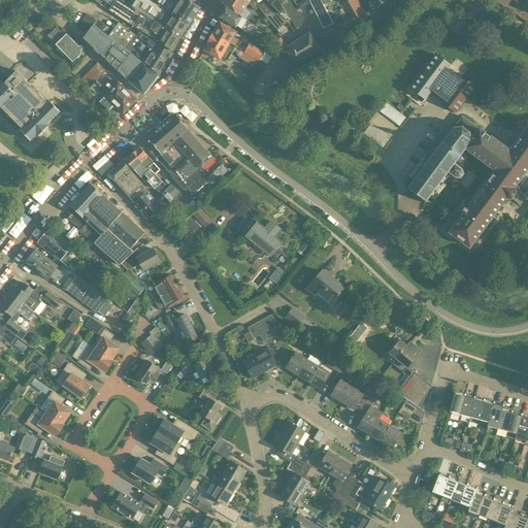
[(15,5),(8,0),(0,0),(0,7),(7,14),(15,5)]
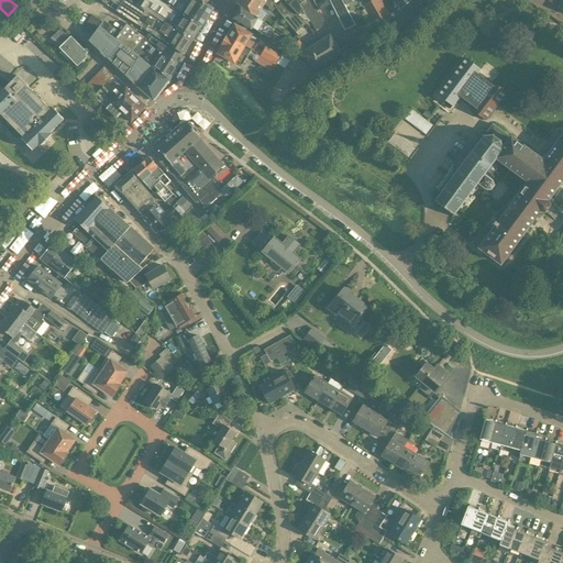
[(183,54),(195,36),(186,31),(184,35),(176,30),(158,18),(136,3),(131,0),(123,0),(116,11),(167,44),(183,54)]
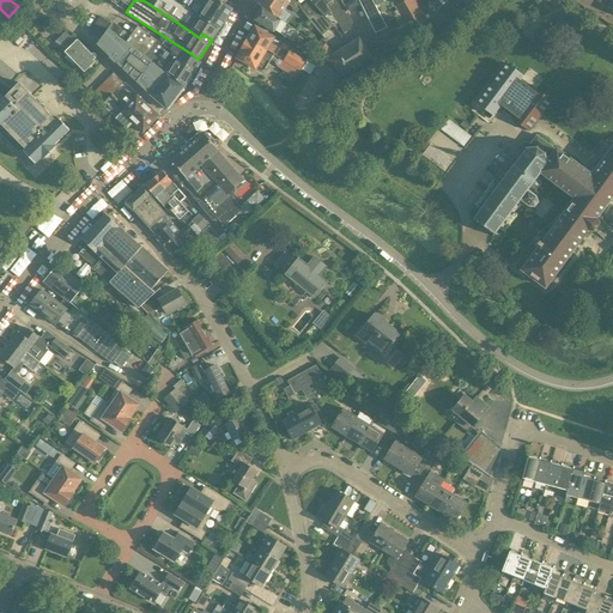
[(173,19),(192,32),(200,38),(202,34),(212,40),(218,30),(199,17),(200,17),(182,5),(181,6),(173,0),(152,0),(149,4),(173,19)]
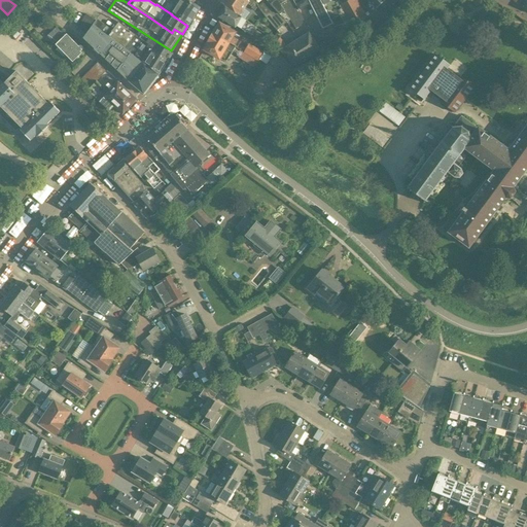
[(171,14),(187,26),(199,8),(186,0),(176,0),(179,2),(172,14),(171,14)]
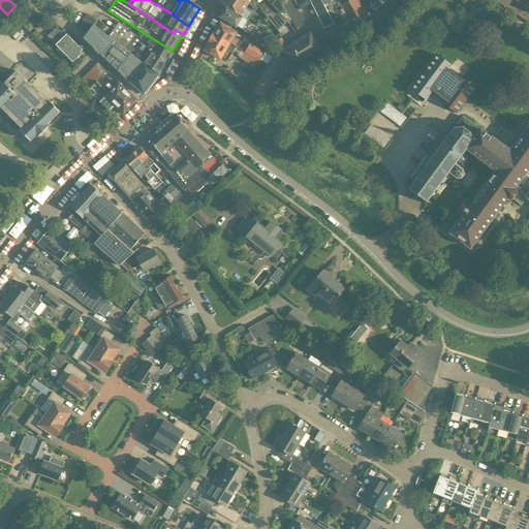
[(223,0),(222,2),(225,5),(239,14),(247,3),(252,6),(251,8),(253,9),(256,4),(255,3),(256,1),(254,0),(223,0)]
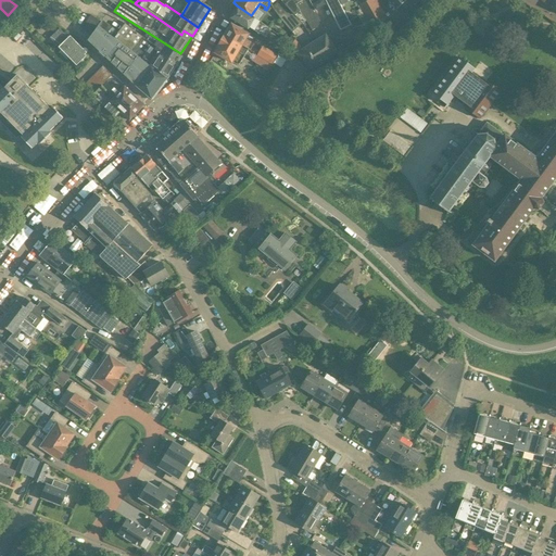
[(281,0),(292,13),(294,15),(300,22),(304,19),(300,12),(295,4),(292,0),(281,0)]
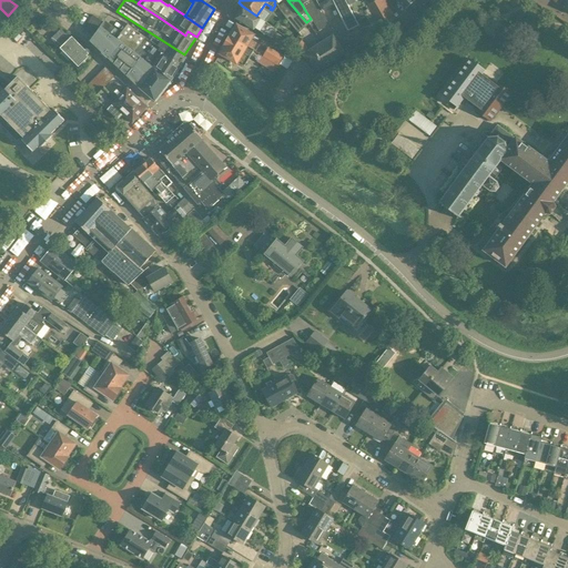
[(315,0),(308,0),(308,1),(302,4),(306,12),(311,19),(318,31),(330,24),(315,0)]
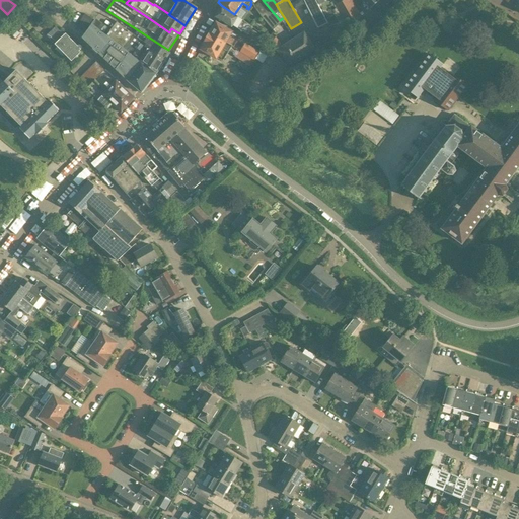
[(301,0),(302,1),(302,0),(314,0),(317,6),(322,15),(331,10),(329,7),(334,5),(330,0),(301,0)]
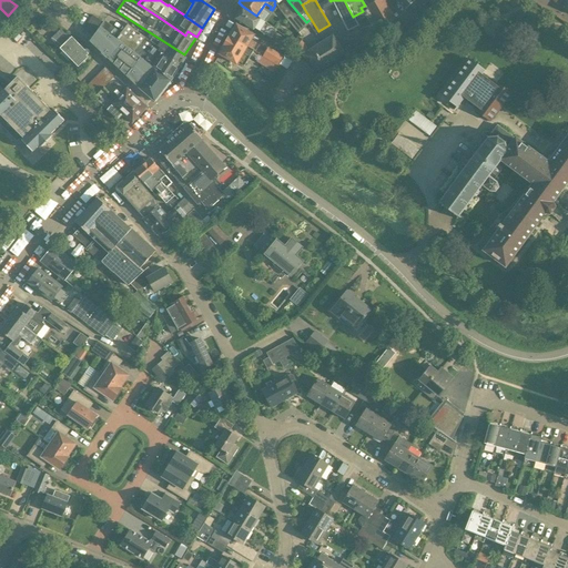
[(358,27),(353,17),(347,7),(344,0),(331,0),(331,1),(347,32),(358,27)]
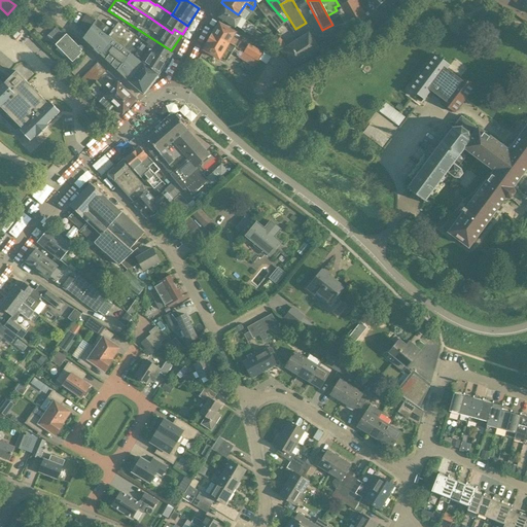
[(349,0),(348,1),(348,0),(346,1),(346,2),(336,7),(347,28),(351,27),(366,19),(365,18),(375,8),(366,0),(349,0)]
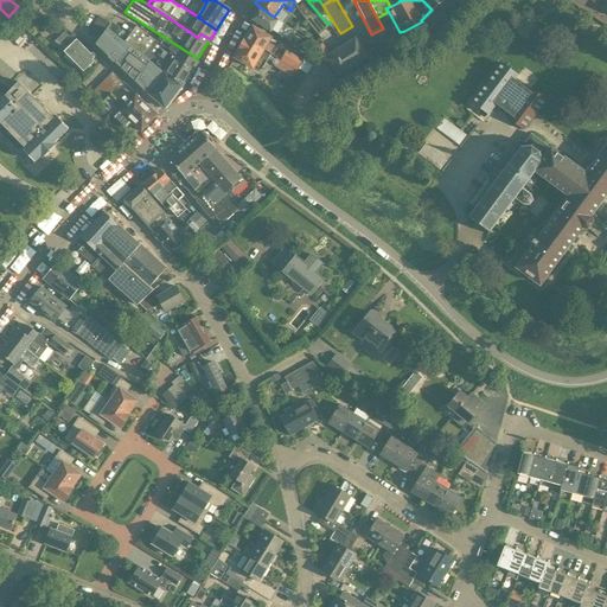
[(423,0),(433,10),(443,0),(423,0)]
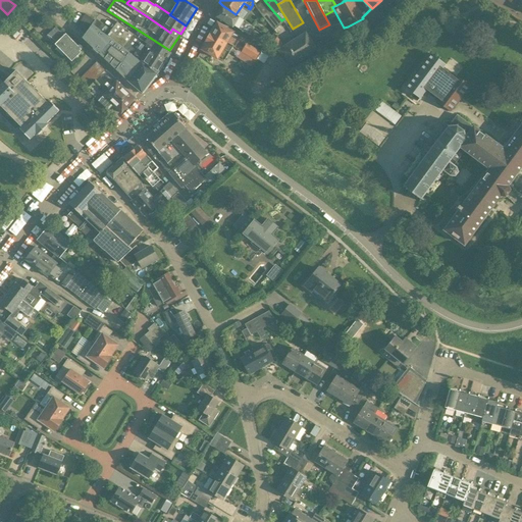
[(283,22),(281,20),(276,14),(274,12),(272,14),(262,1),(255,7),(265,20),(273,31),(283,22)]
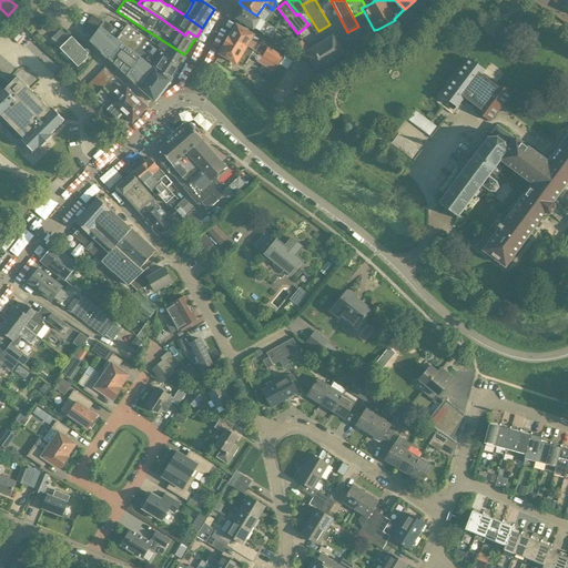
[(256,16),(242,6),(234,18),(253,30),(254,28),(271,38),(276,30),(256,16)]
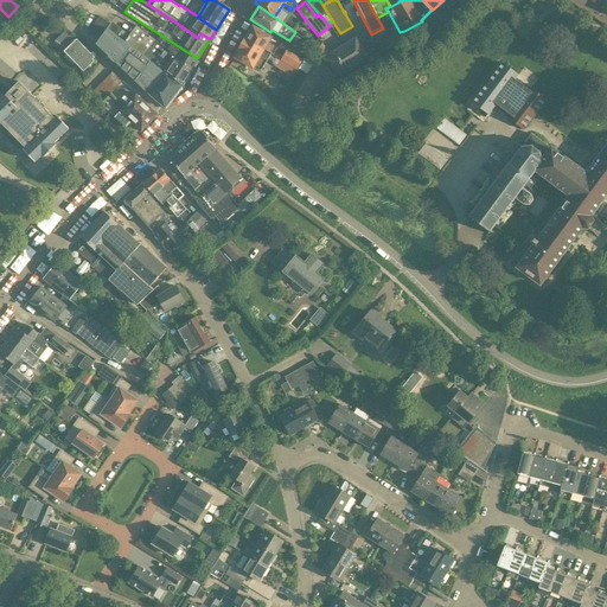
[(21,26),(27,32),(42,18),(30,10),(21,26)]
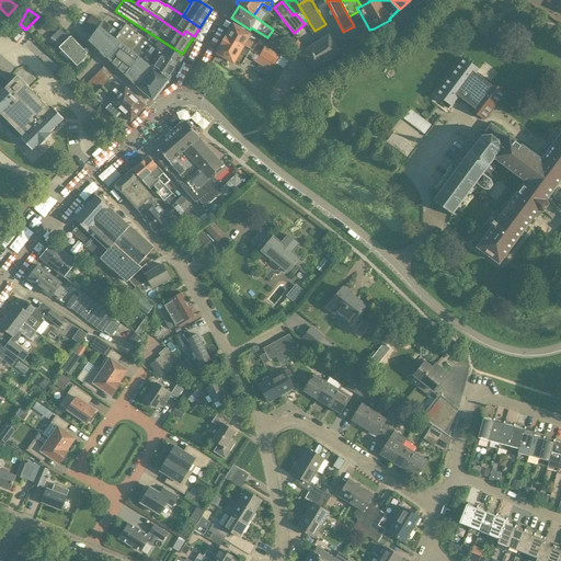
[(348,16),(354,26),(356,31),(366,25),(358,11),(348,16)]
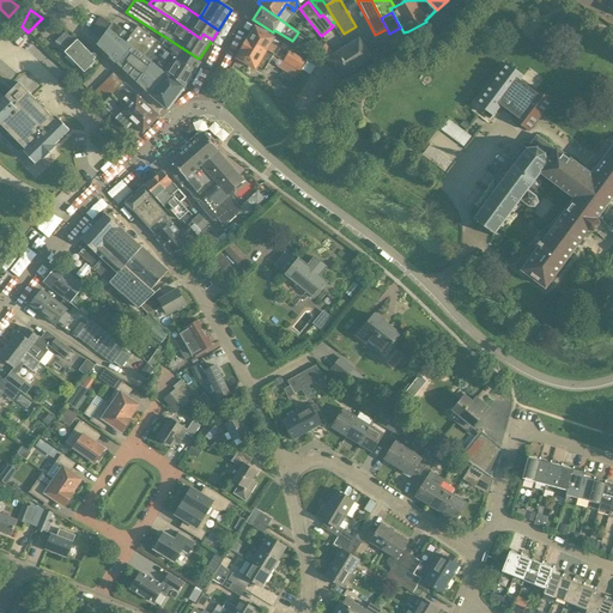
[(101,16),(90,31),(99,38),(110,23),(101,16)]
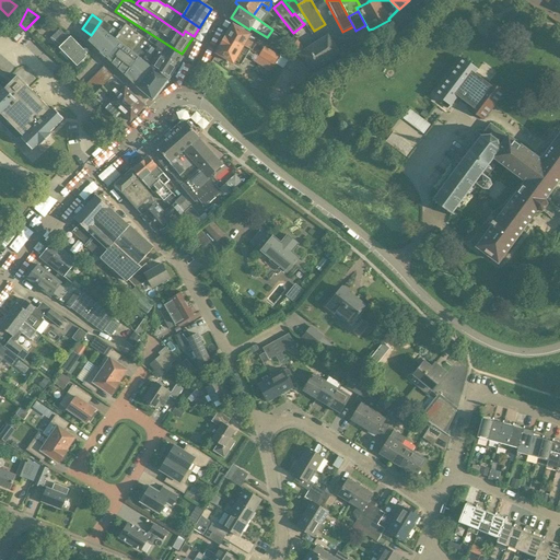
[(12,37),(21,26),(15,22),(7,33),(12,37)]
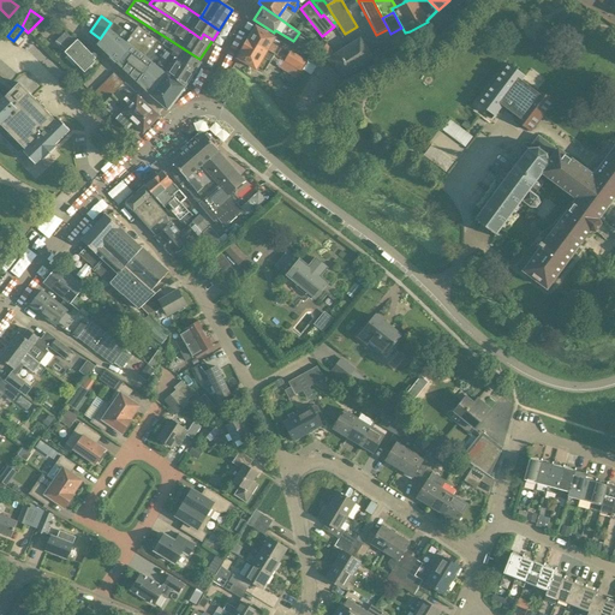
[(171,76),(184,87),(185,87),(195,72),(169,53),(171,52),(169,51),(137,25),(125,41),(155,64),(171,76)]
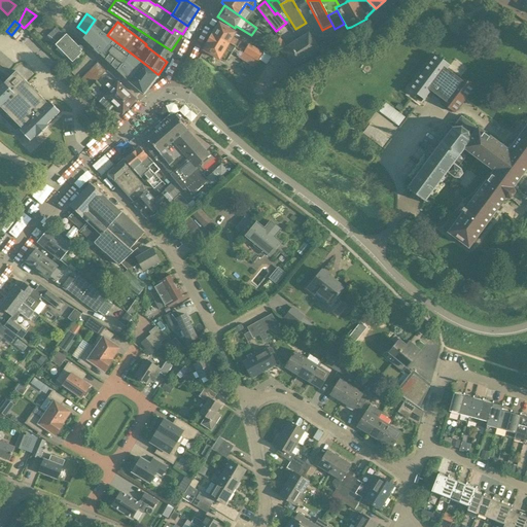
[(213,33),(229,42),(232,38),(239,42),(242,37),(219,23),(213,33)]
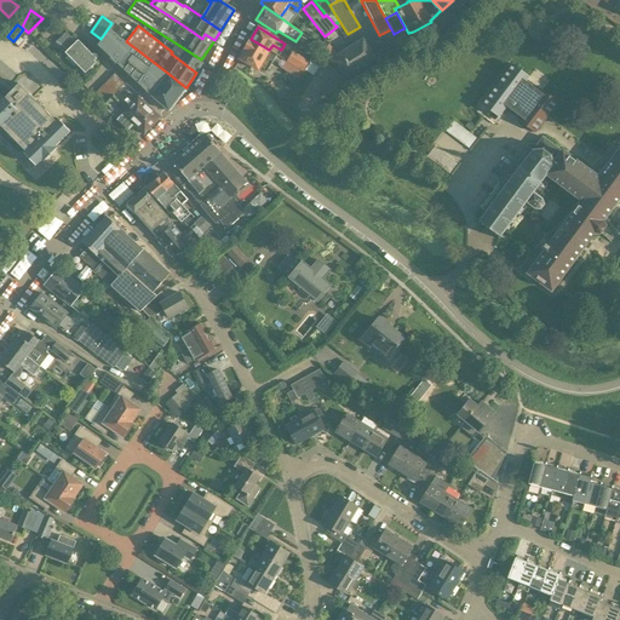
[(168,109),(185,87),(172,76),(160,68),(156,64),(126,41),(109,28),(98,45),(158,101),(168,109)]
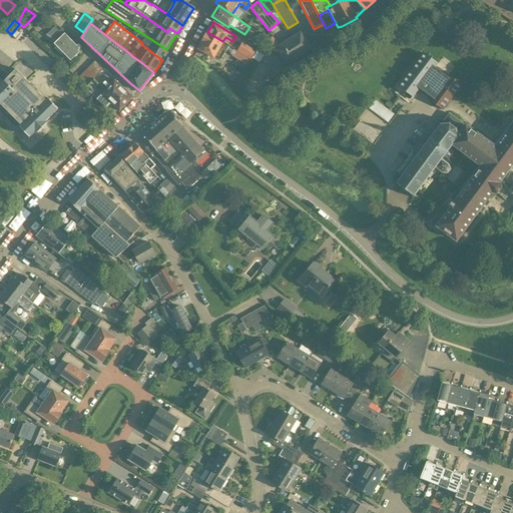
[(77,45),(65,33),(63,35),(55,26),(46,35),(57,46),(54,48),(63,57),(65,55),(71,60),(80,52),(79,50),(80,49),(80,48),(81,48),(81,47),(81,46),(80,45),(79,44),(78,44),(77,45)]
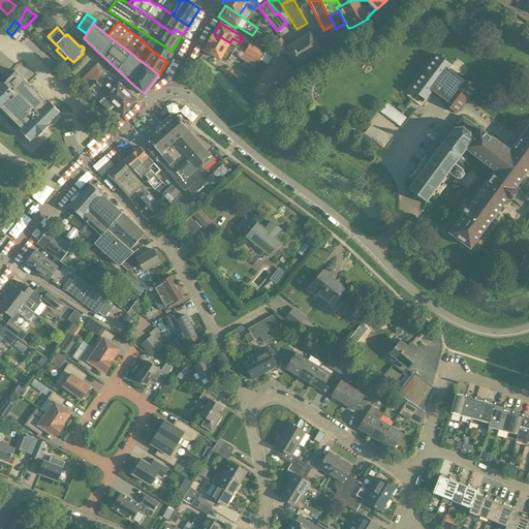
[(341,40),(330,35),(324,33),(313,32),(322,44),(323,43),(327,49),(341,40)]
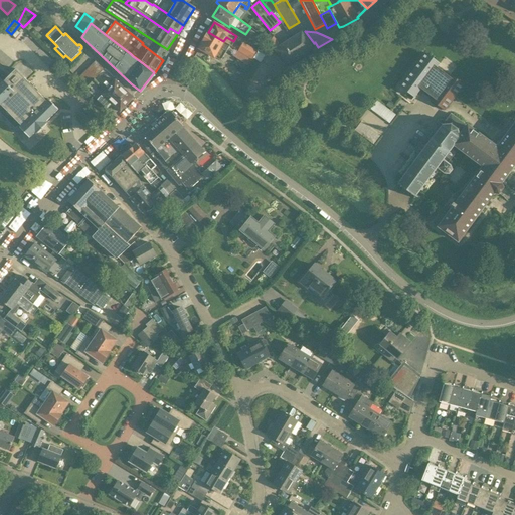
[(223,41),(208,32),(207,32),(201,42),(202,42),(198,48),(199,49),(214,57),(221,61),(230,46),(223,42),(223,41)]
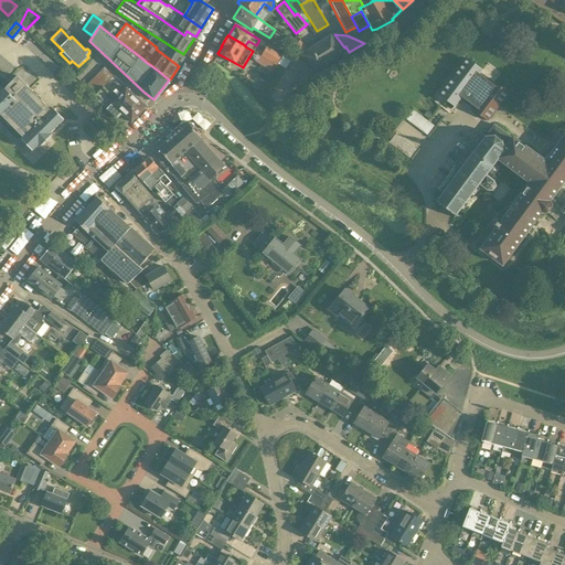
[(300,54),(304,56),(317,71),(343,54),(331,35),(308,50),(300,54)]
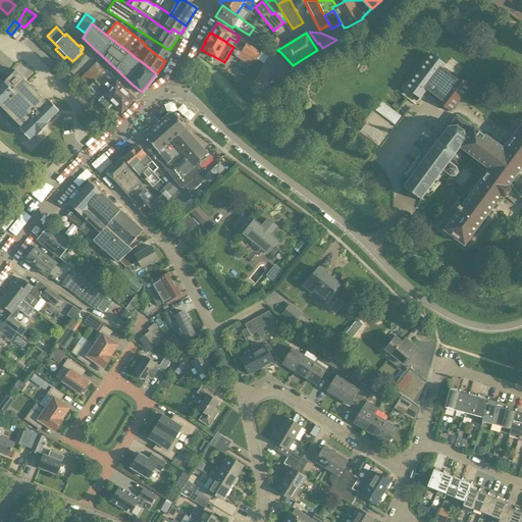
[(277,50),(284,46),(277,38),(269,47),(276,52),(280,52),(277,50)]
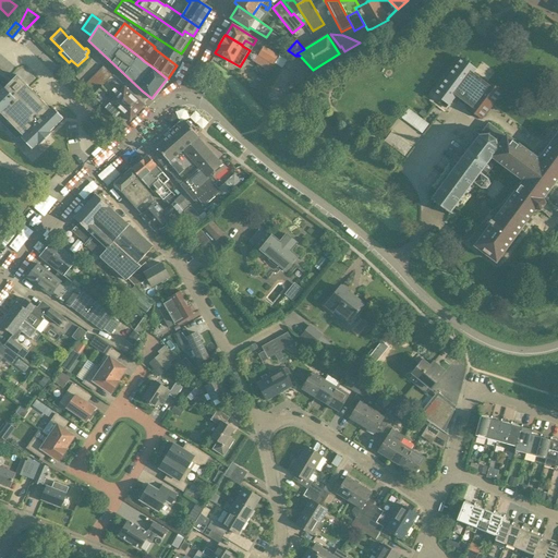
[(154,48),(177,65),(182,57),(157,41),(154,46),(155,47),(154,48)]
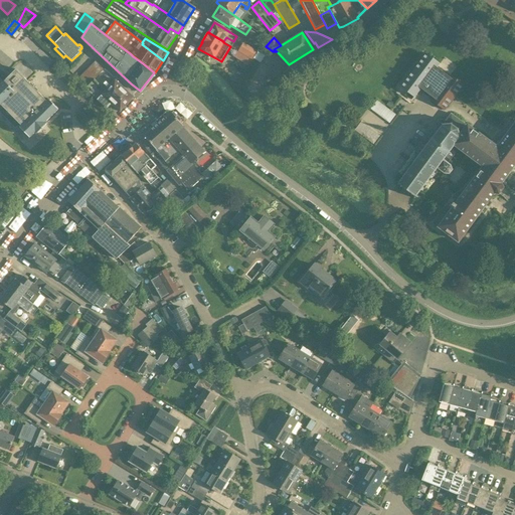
[(258,51),(243,42),(238,51),(252,59),(258,51)]
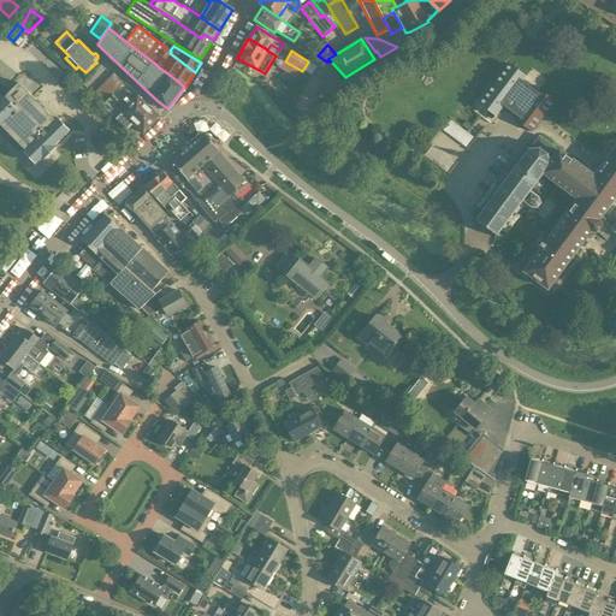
[(538,90),(537,92),(521,81),(525,76),(509,64),(479,104),(495,116),(503,105),(519,117),(516,120),(532,132),(555,102),(538,90)]
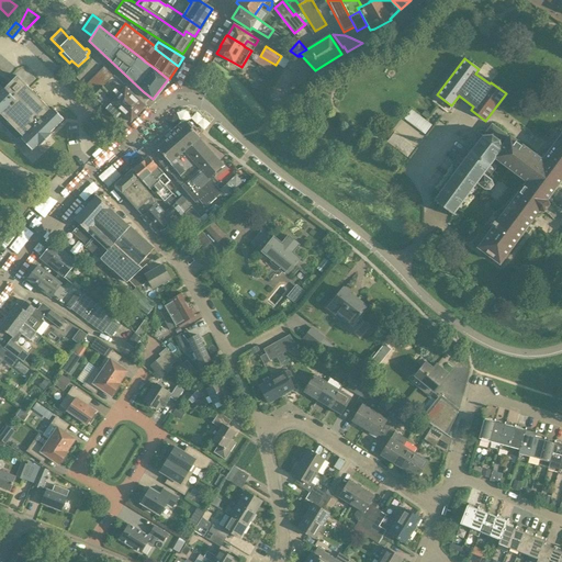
[(103,67),(99,72),(108,81),(113,77),(103,67)]
